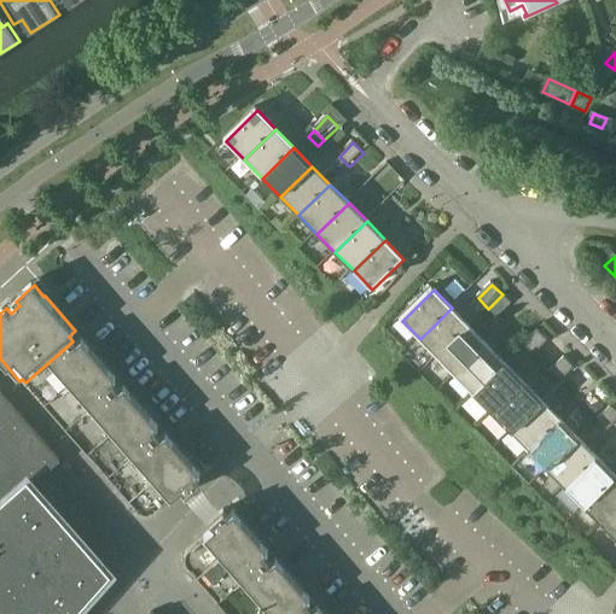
[(512,305),(503,294),(488,309),(499,319),(512,305)]
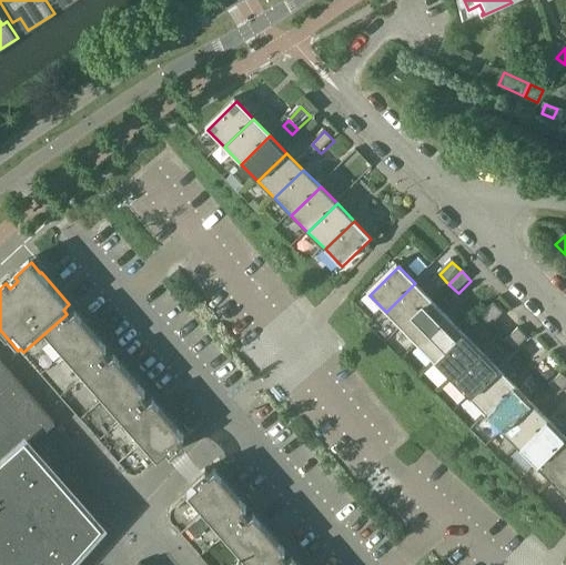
[(432,301),(415,283),(386,312),(403,329),(432,301)]
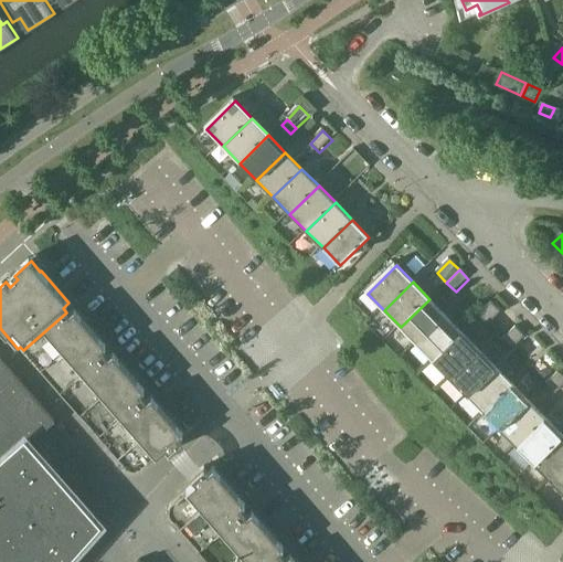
[(401,327),(417,345),(446,316),(429,299),(401,327)]
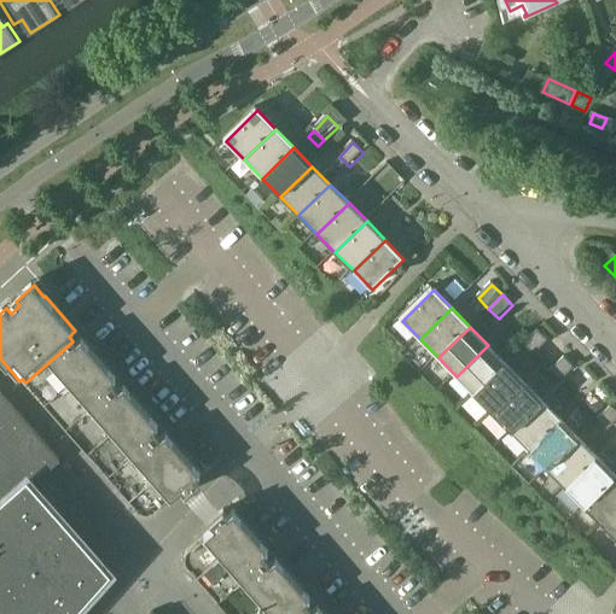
[(548,343),(539,332),(526,345),(535,356),(548,343)]
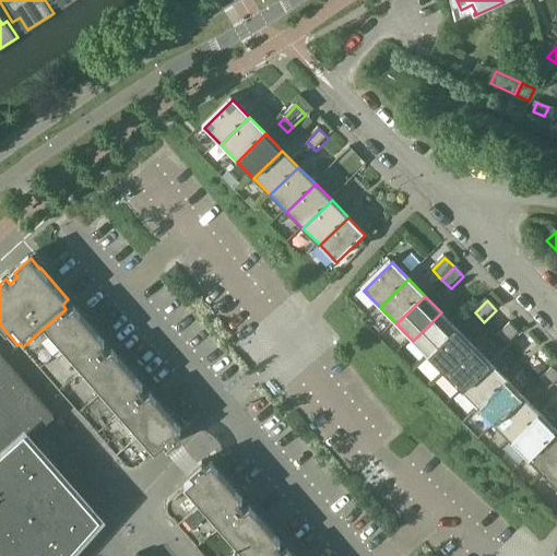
[(66,309),(23,346),(61,390),(104,352),(101,347),(106,342),(76,308),(70,314),(66,309)]
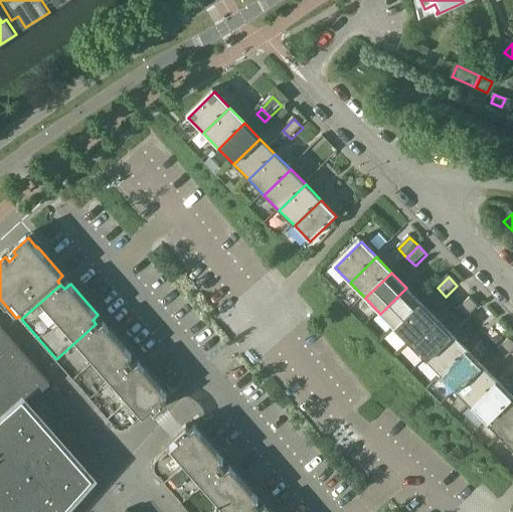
[(421,304),(406,288),(380,314),(395,329),(421,304)]
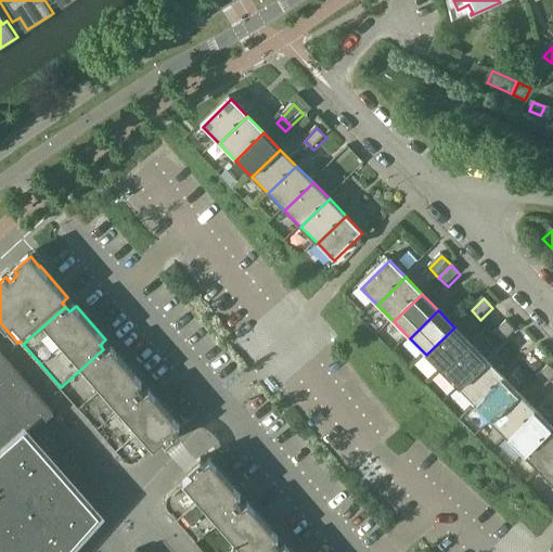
[(508,323),(494,335),(504,344),(516,332),(508,323)]
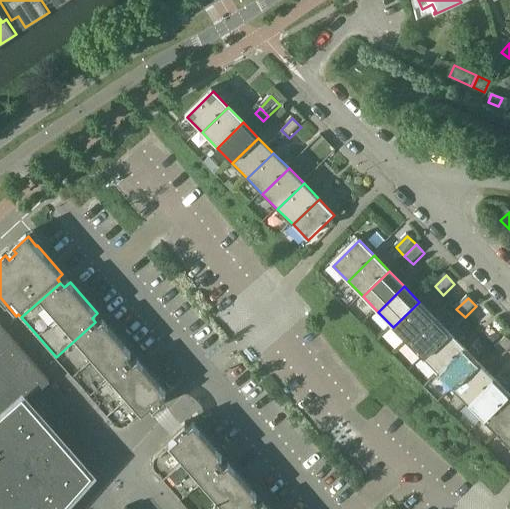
[(393,327),(408,343),(434,317),(419,302),(393,327)]
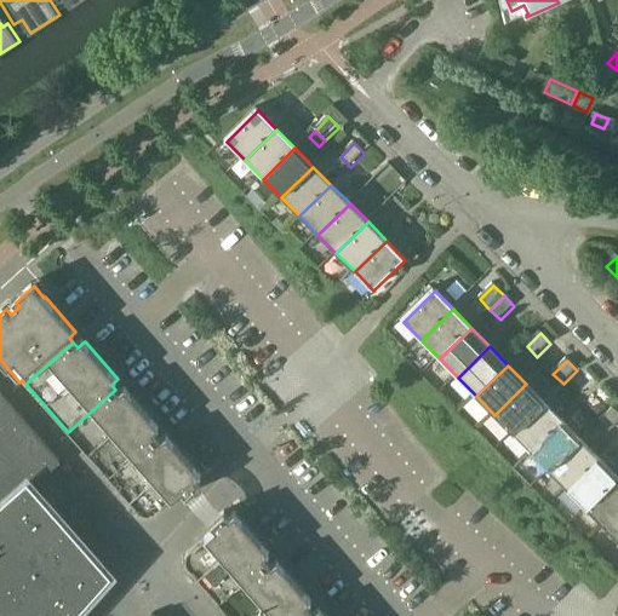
[(545,403),(526,384),(495,415),(513,433),(545,403)]
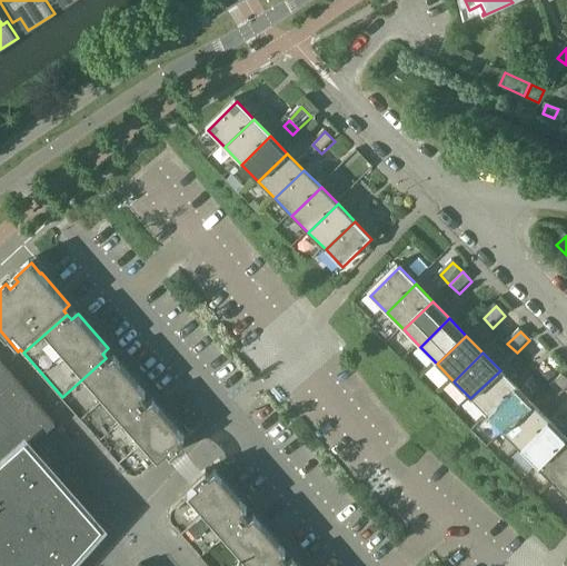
[(106,358),(62,397),(100,442),(145,403),(141,398),(147,393),(116,358),(110,363),(106,358)]
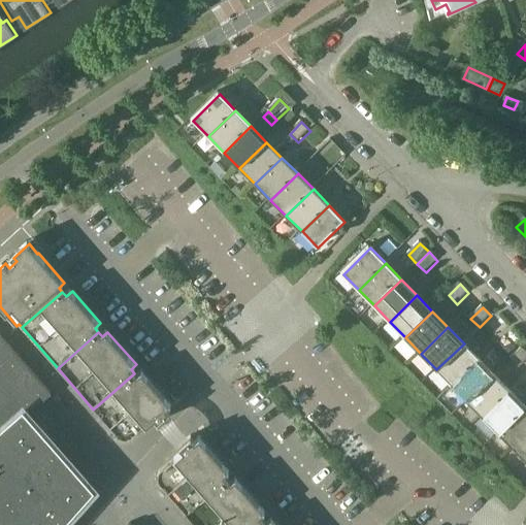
[(66,524),(88,500),(80,493),(90,485),(30,416),(13,397),(35,376),(36,376),(0,334),(0,524),(66,524)]
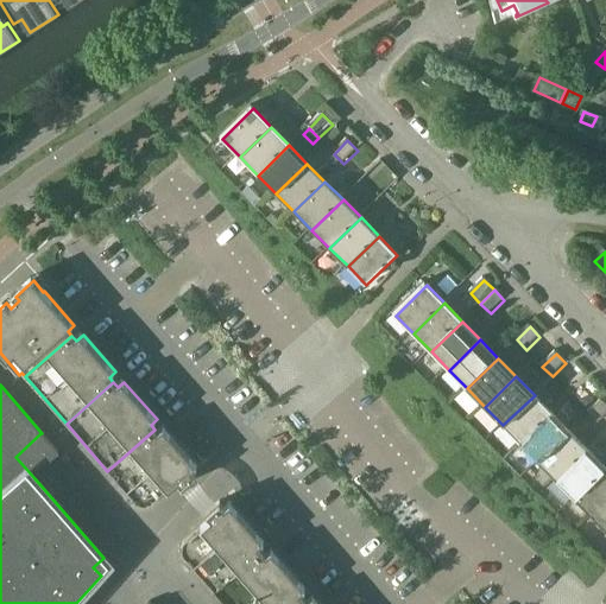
[(522,444),(553,413),(535,395),(503,425),(522,444)]
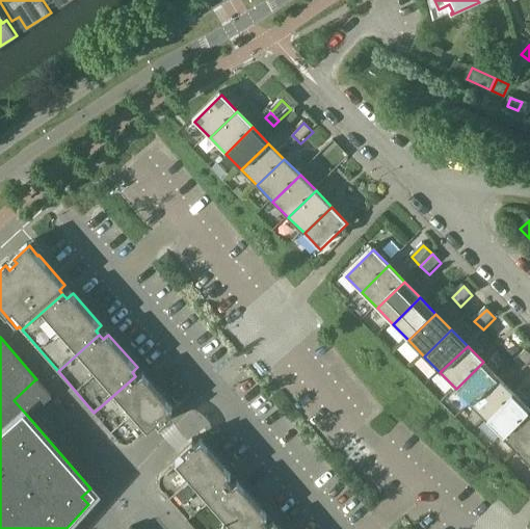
[(529,353),(527,351),(515,363),(524,372),(529,366),(529,353)]
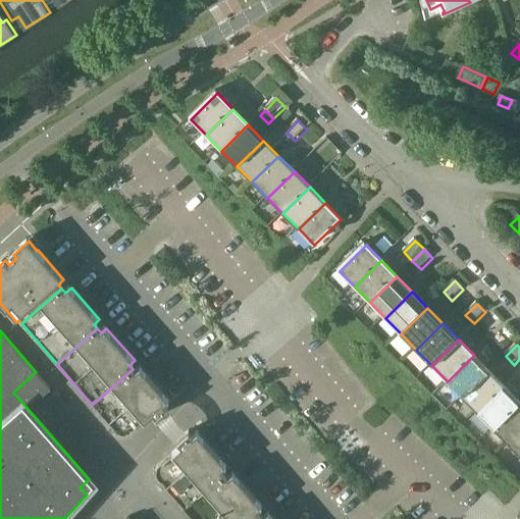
[(489,371),(474,355),(448,381),(463,397),(489,371)]
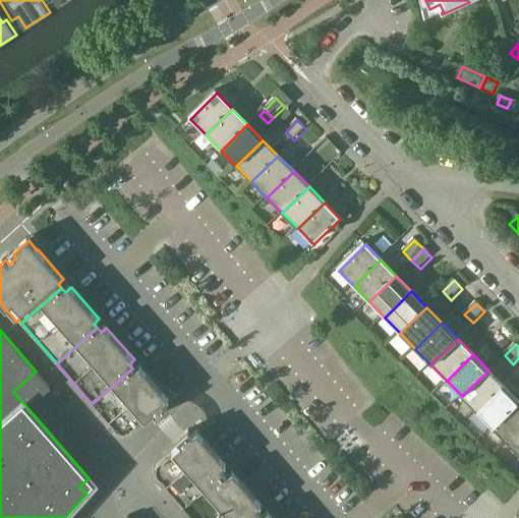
[(132,368),(92,404),(117,433),(118,434),(120,435),(122,436),(124,436),(125,436),(127,436),(129,436),(131,435),(132,434),(154,414),(158,419),(174,405),(141,367),(136,372),(132,368)]
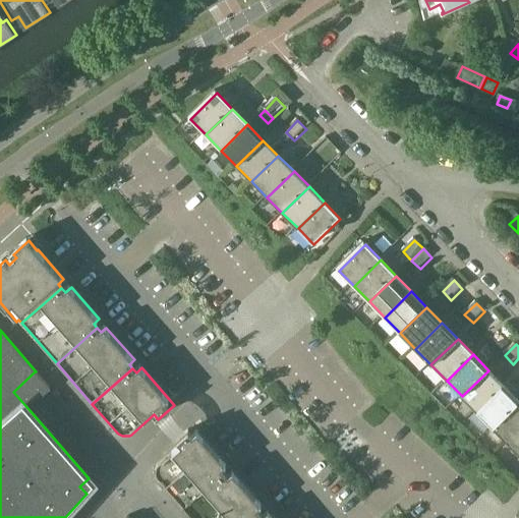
[(462,396),(477,412),(504,386),(488,370),(462,396)]
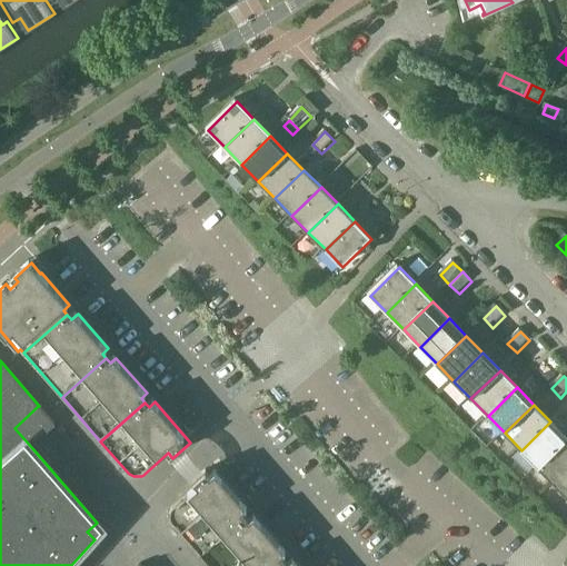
[(566,437),(550,421),(521,450),(513,458),(528,475),(537,466),(538,467),(566,439),(566,437)]
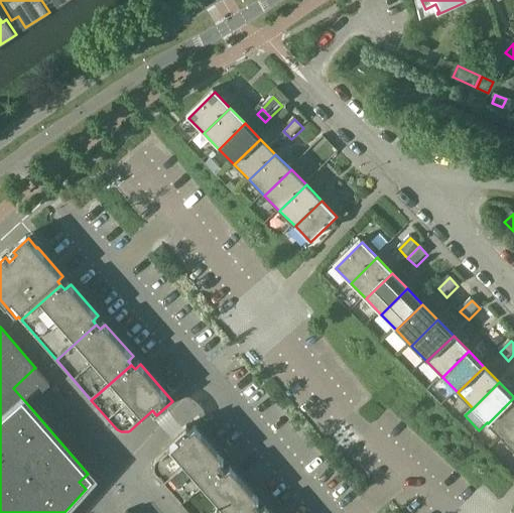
[(488,423),(503,438),(513,427),(513,398),(488,423)]
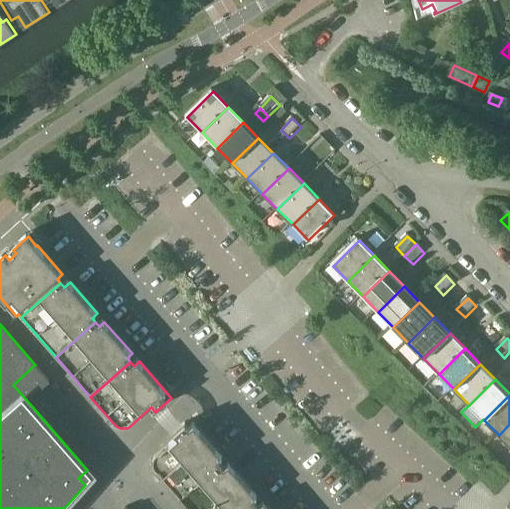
[(224,457),(191,420),(175,434),(179,438),(158,457),(156,458),(155,460),(155,462),(154,464),(154,465),(154,467),(155,469),(156,471),(157,472),(181,500),(222,465),(219,462),(224,457)]
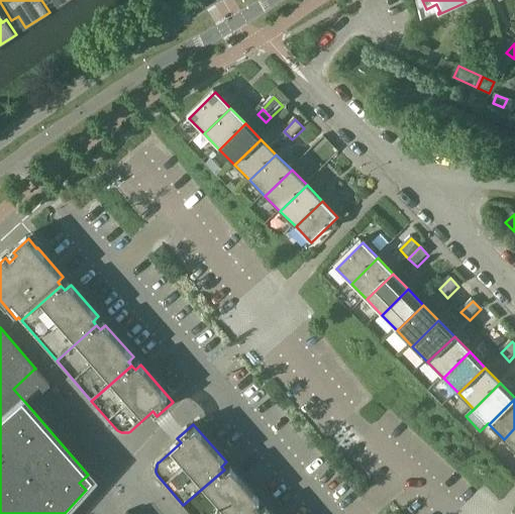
[(514,428),(504,439),(514,450),(514,428)]
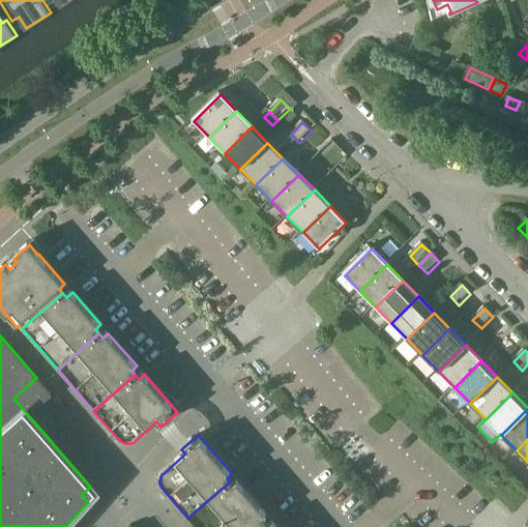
[(230,481),(187,518),(195,526),(261,526),(266,523),(263,519),(267,515),(238,481),(233,486),(230,481)]
